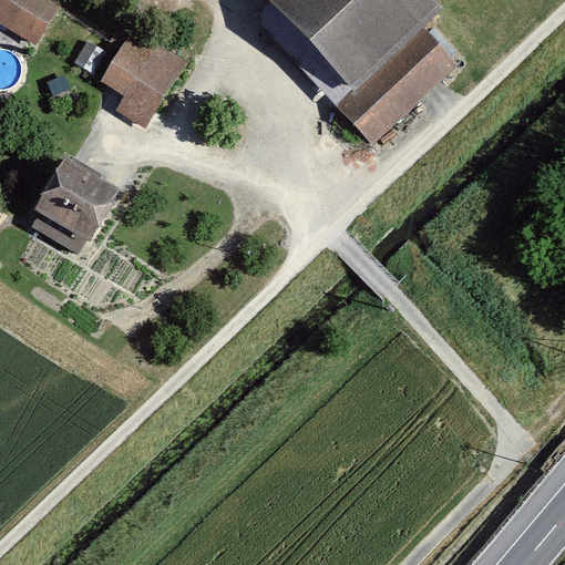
[(0,0),(0,23),(32,44),(57,8),(44,0),(0,0)]
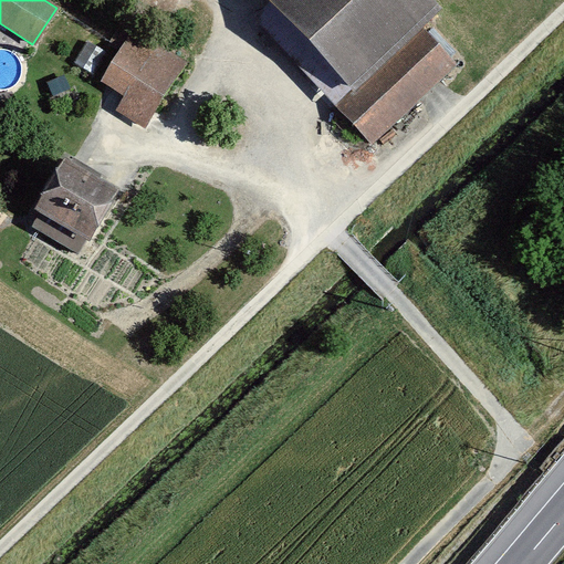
[(267,0),(271,3),(347,83),(331,100),(373,143),(453,65),(419,30),(439,11),(427,0),(267,0)]
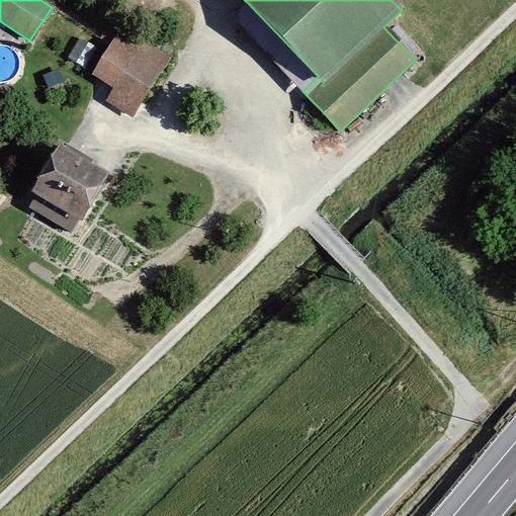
[(318,76),(248,3),(232,18),(303,91),(318,76)]
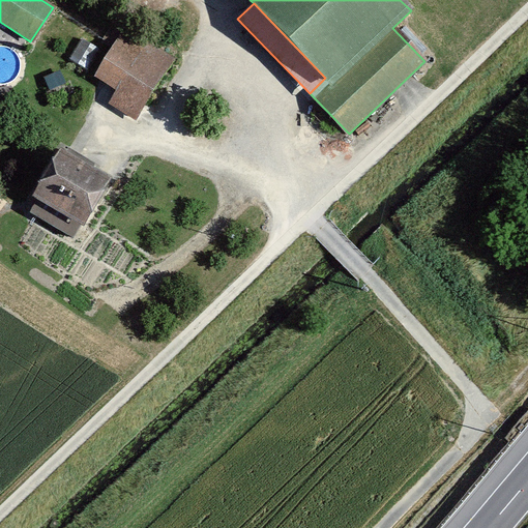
[(112,45),(92,77),(116,90),(108,103),(133,118),(171,57),(113,22),(103,38),(112,45)]
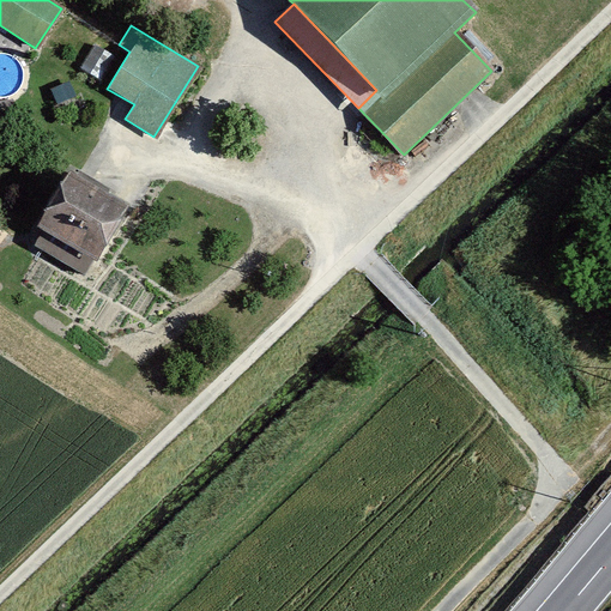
[(67,173),(35,227),(41,230),(32,244),(80,272),(89,258),(95,261),(127,209),(67,173)]
